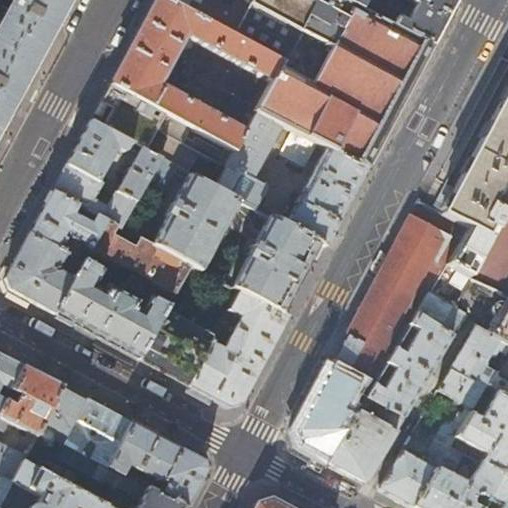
[(0,132),(71,0),(14,0),(0,26),(0,132)]
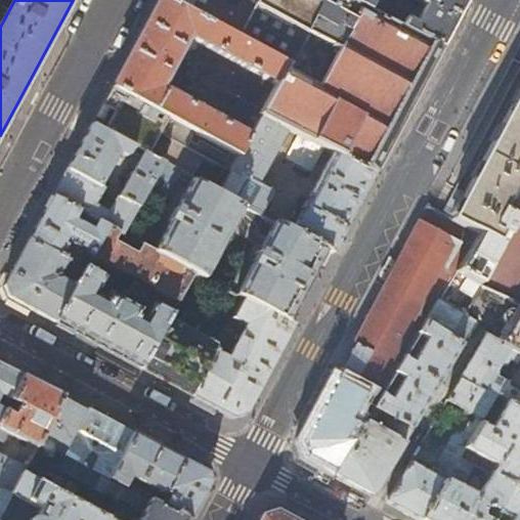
[(292,59),(179,0),(160,0),(130,55),(116,83),(163,107),(245,150),(246,152),(256,132),(231,119),(231,118),(205,102),(203,103),(164,83),(171,68),(176,70),(189,44),(190,45),(192,45),(195,45),(196,45),(199,44),(200,43),(202,40),(202,39),(202,38),(230,52),(229,54),(257,70),(258,69),(282,81),(292,59)]
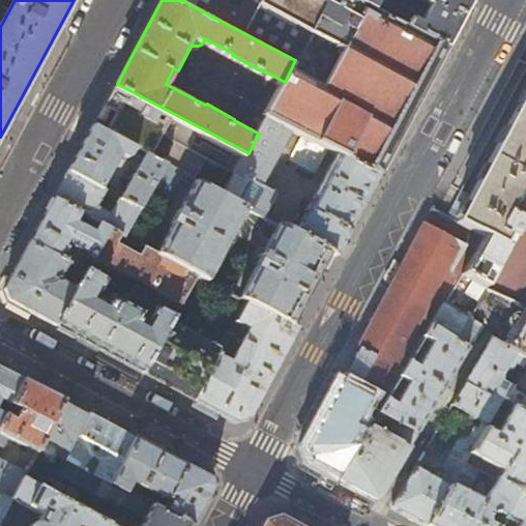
[(181,0),(295,60),(327,0),(181,0)]
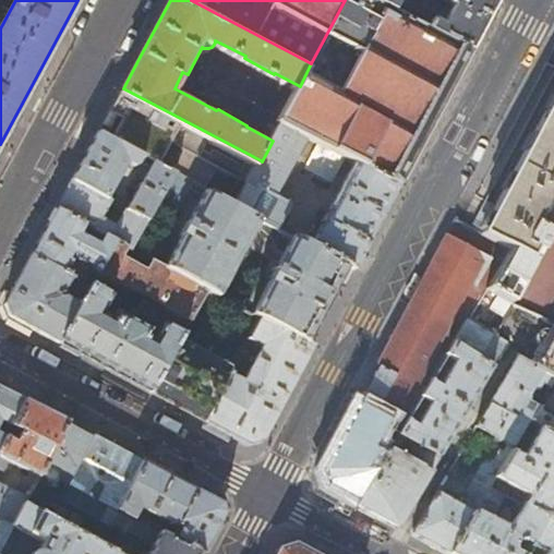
[(345,0),(311,63),(300,86),(282,119),(284,120),(347,152),(358,158),(404,180),(452,89),(474,47),(432,24),(420,17),(398,7),(401,0),(345,0)]
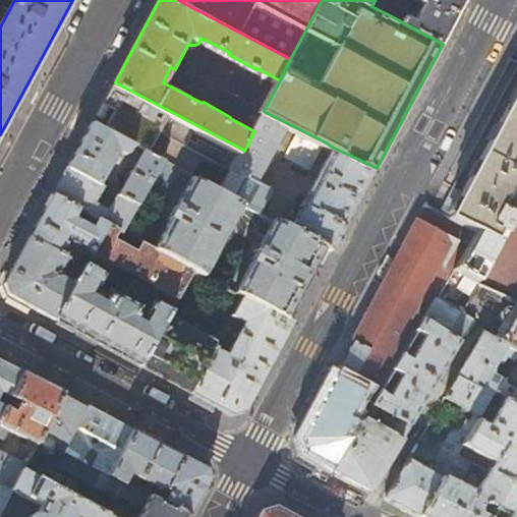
[(375,0),(371,6),(392,16),(400,0),(420,0),(419,2),(423,5),(416,18),(407,13),(403,22),(443,44),(467,0),(375,0)]
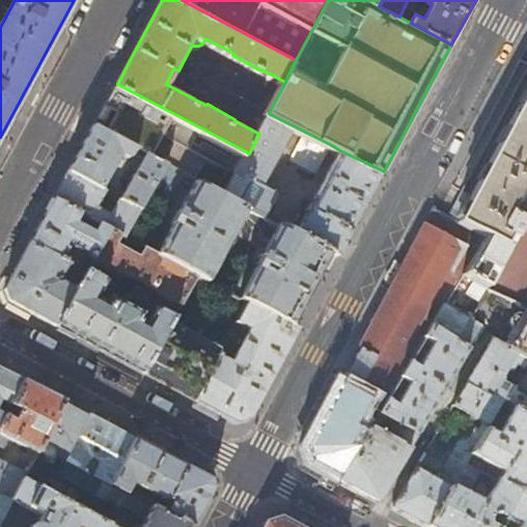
[(160,120),(165,109),(117,84),(96,122),(145,148),(151,137),(160,120)]
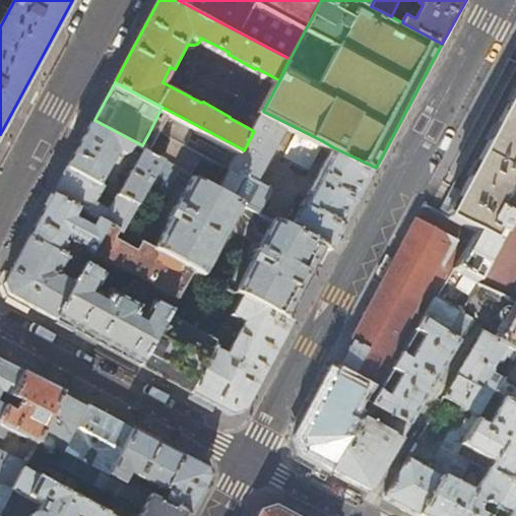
[(515,91),(486,148),(451,214),(479,230),(440,295),(463,309),(484,278),(481,277),(515,210),(515,91)]
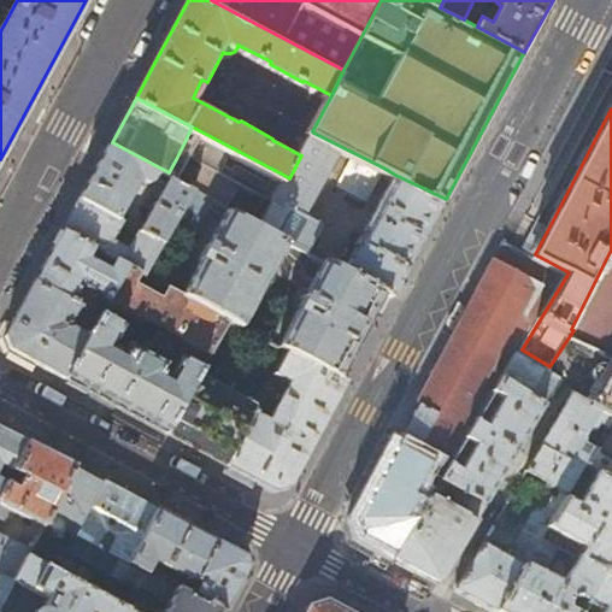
[(288,177),(192,127),(186,140),(254,176),(243,198),(225,189),(228,184),(182,160),(181,162),(176,159),(169,172),(195,187),(216,198),(231,206),(264,224),(277,198),(288,177)]
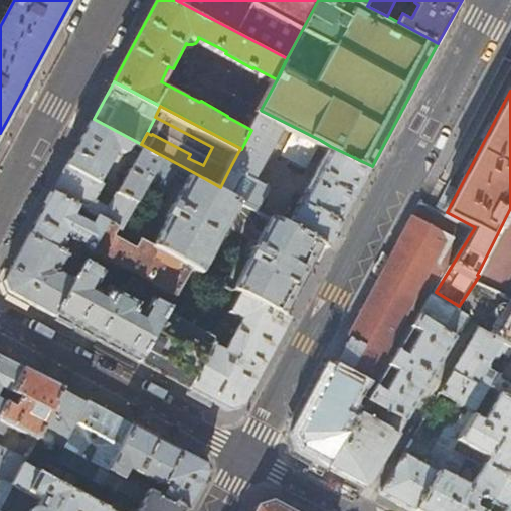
[(262,111),(251,130),(241,149),(240,148),(231,165),(240,169),(228,193),(241,199),(261,209),(273,186),(258,178),(276,144),(310,161),(320,140),(262,111)]
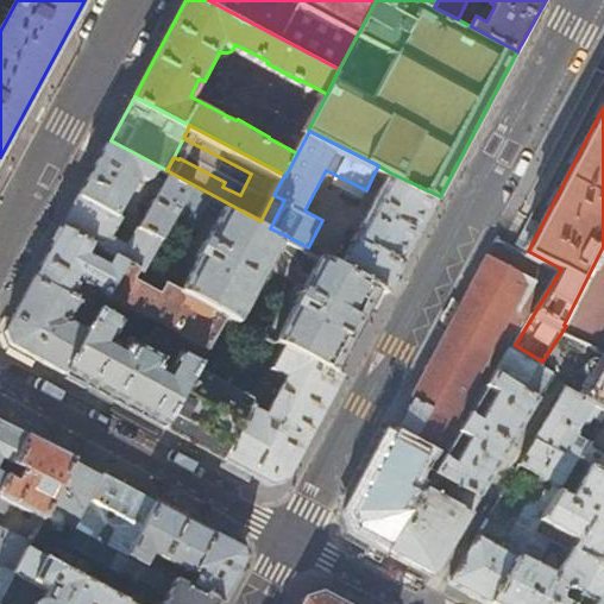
[(167,170),(111,140),(95,168),(82,193),(123,216),(127,218),(131,212),(124,208),(142,176),(149,180),(152,178),(152,176),(163,182),(139,225),(162,237),(188,194),(193,184),(167,170)]
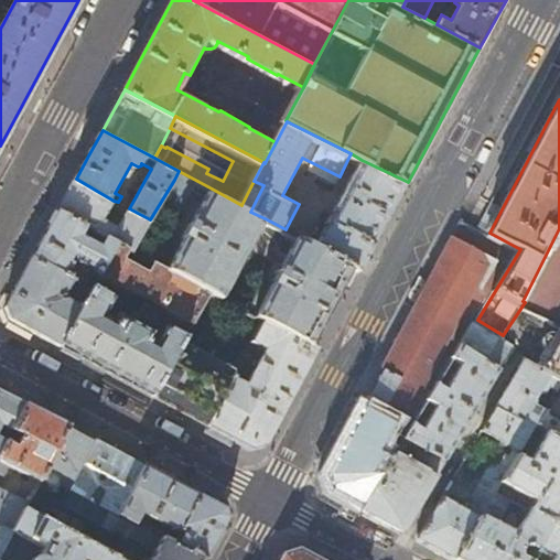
[(379,235),(408,182),(362,160),(316,246),(354,265),(361,269),(379,235)]
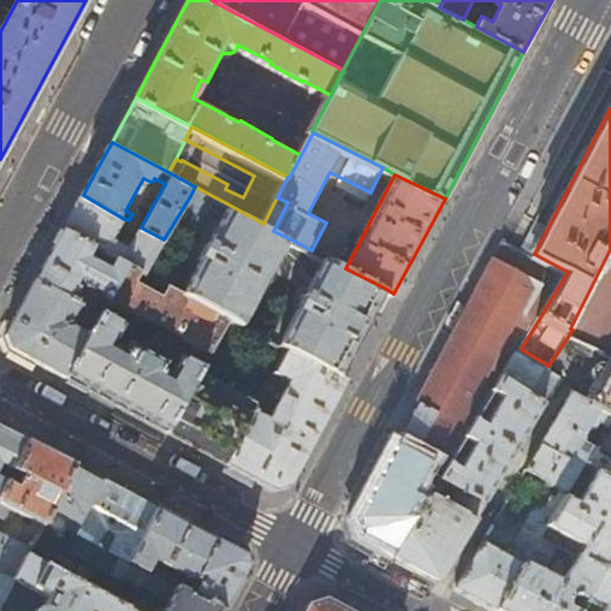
[(195,187),(190,196),(211,207),(215,197),(195,187)]
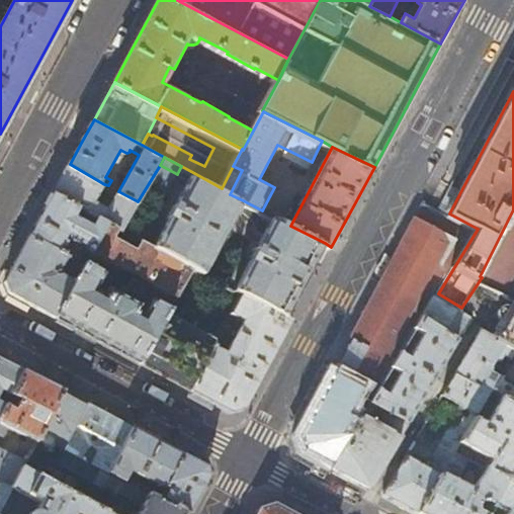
[(108,207),(95,200),(104,184),(70,164),(63,177),(25,245),(7,279),(11,290),(33,303),(58,316),(87,262),(73,254),(77,247),(69,243),(73,235),(95,248),(110,221),(121,226),(122,227),(138,201),(118,191),(112,188),(110,192),(116,195),(108,207)]
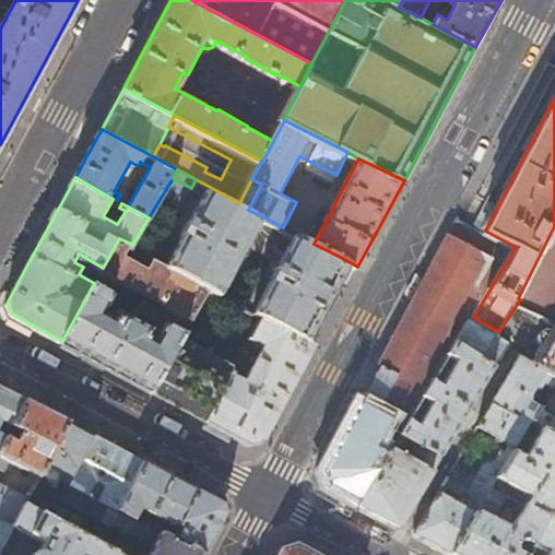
[(238,204),(239,203),(210,187),(192,220),(190,219),(181,235),(184,236),(168,264),(172,266),(196,279),(208,285),(222,293),(262,216),(248,210),(238,204)]
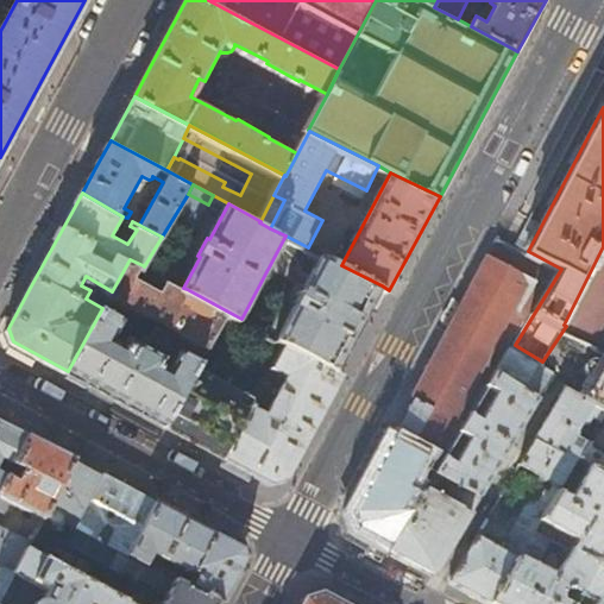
[(499,370),(515,345),(561,269),(528,251),(498,236),(429,365),(395,429),(416,441),(423,428),(428,431),(431,426),(438,429),(433,436),(427,434),(422,444),(431,448),(446,458),(448,454),(460,434),(471,417),(489,388),(499,370)]
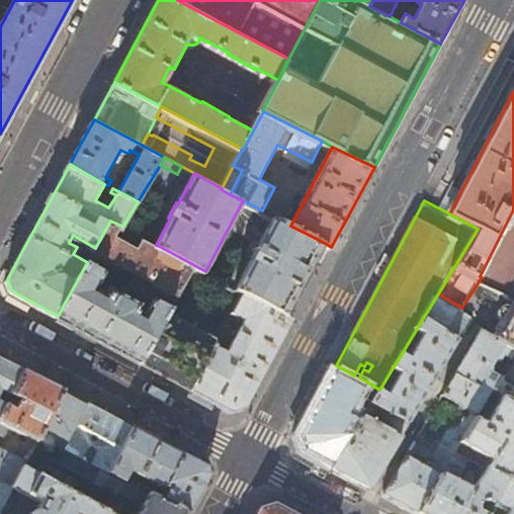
[(290,226),(262,210),(256,221),(261,230),(266,234),(238,288),(244,291),(286,315),(307,277),(325,243),(290,226)]
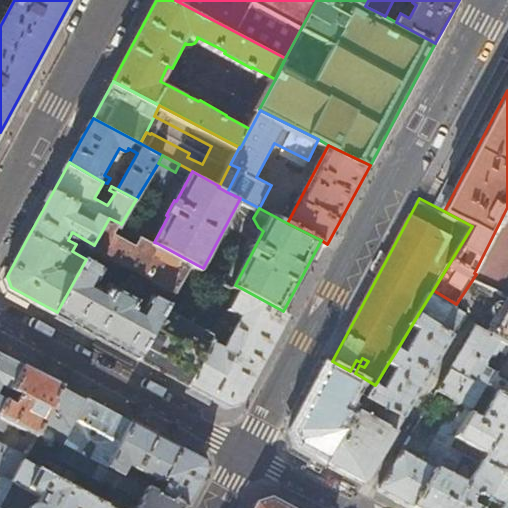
[(157,243),(154,242),(142,235),(138,244),(115,232),(120,223),(109,218),(94,245),(94,246),(176,289),(190,261),(179,255),(175,263),(153,252),(157,243)]
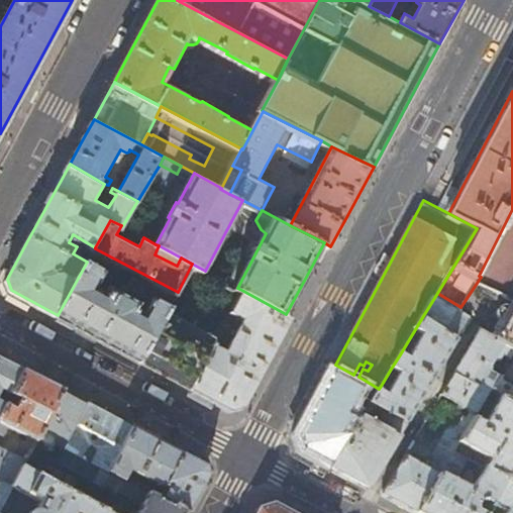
[(102,270),(87,262),(58,315),(82,328),(142,360),(168,311),(171,305),(149,295),(140,311),(138,310),(141,304),(137,302),(137,300),(106,284),(101,292),(93,287),(102,270)]
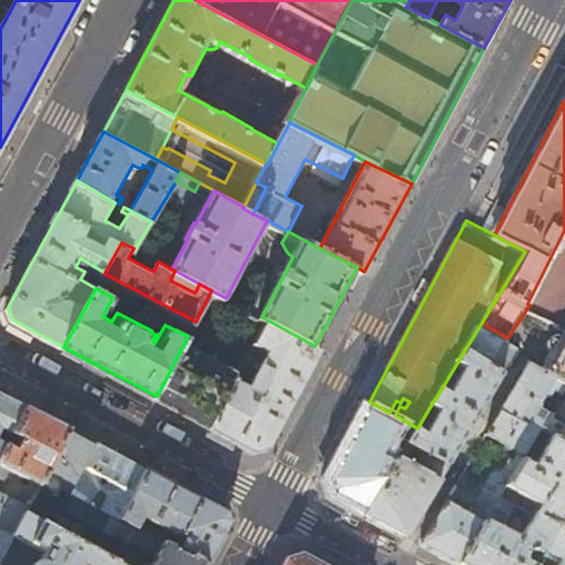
[(323,349),(315,346),(268,320),(257,342),(270,349),(250,386),(238,378),(212,426),(238,440),(257,450),(270,446),(298,395),(323,349)]
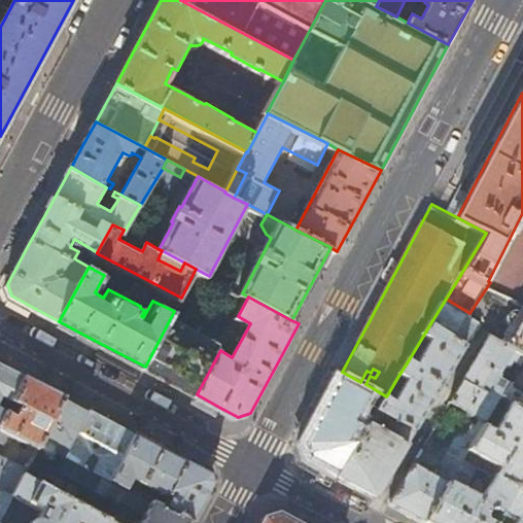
[(482,320),(469,313),(446,299),(432,320),(468,342),(473,337),(459,327),(465,317),(469,318),(477,328),(479,324),(482,320)]
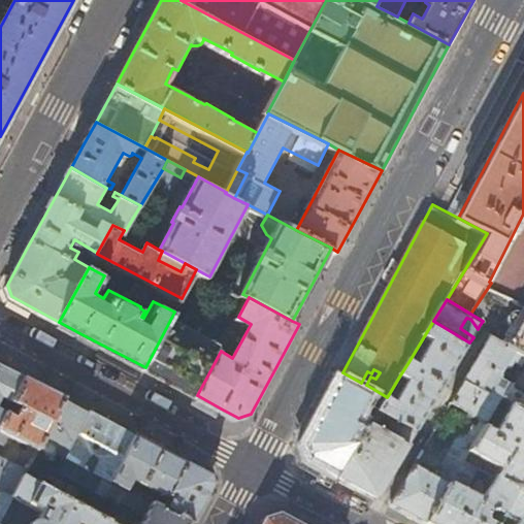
[(523,304),(521,307),(518,306),(515,306),(512,307),(509,312),(508,315),(509,320),(512,322),(500,339),(523,354),(523,304)]
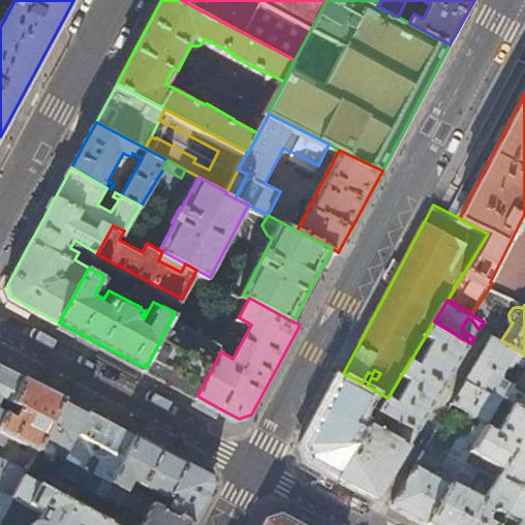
[(224,346),(172,318),(146,368),(155,373),(197,396),(221,351),(223,347),(224,346)]
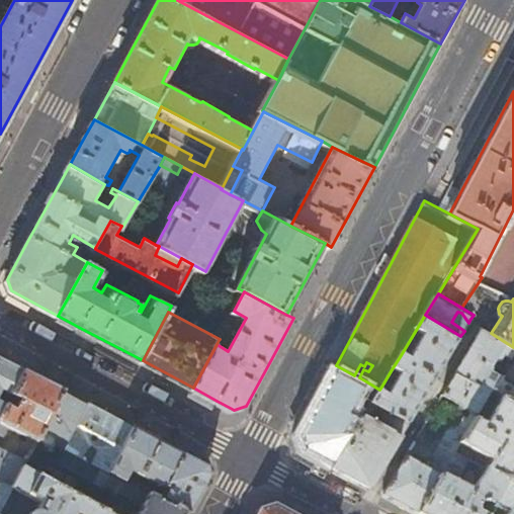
[(425,315),(416,330),(423,334),(408,359),(401,355),(392,369),(400,373),(390,392),(381,387),(379,390),(373,400),(379,403),(388,408),(410,421),(432,383),(460,336),(425,315)]
